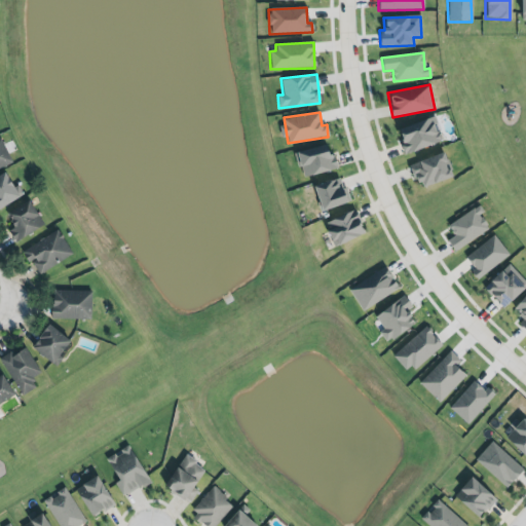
[(404,153),(442,140),(434,116),(396,128),(404,153)]
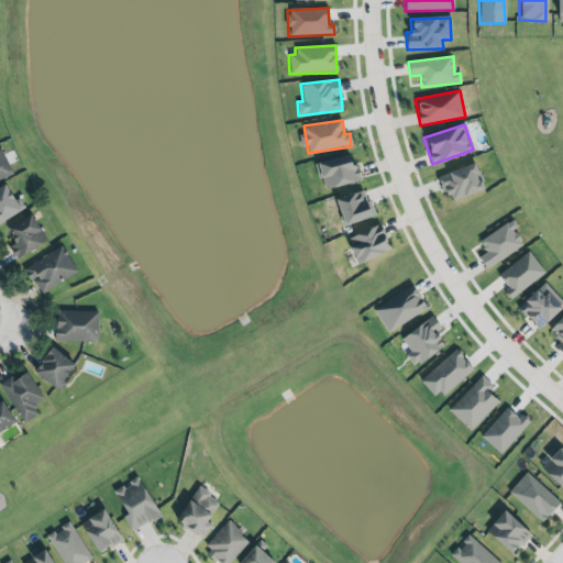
[(0,146),(14,176),(0,183),(0,146)]
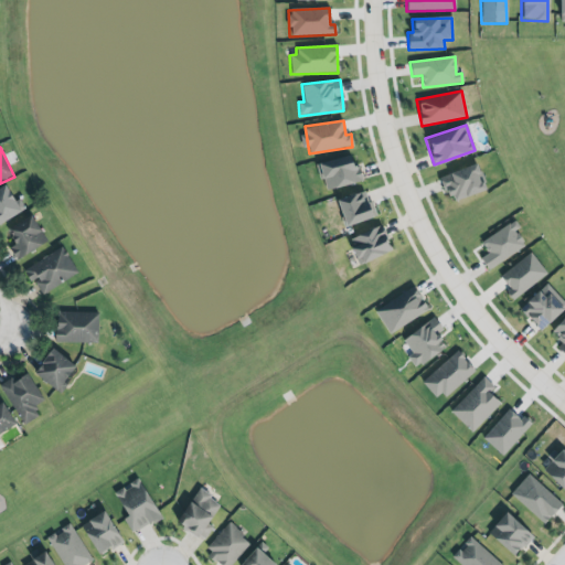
[(317,163),(324,190),(362,180),(358,163),(351,166),(348,155),(317,163)]
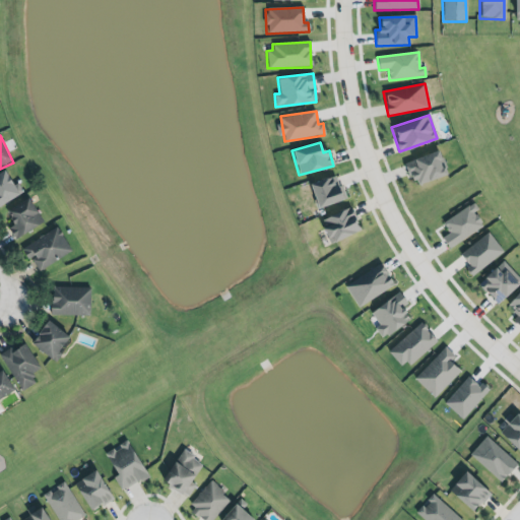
[(438,149),(404,161),(413,186),(447,174),(438,149)]
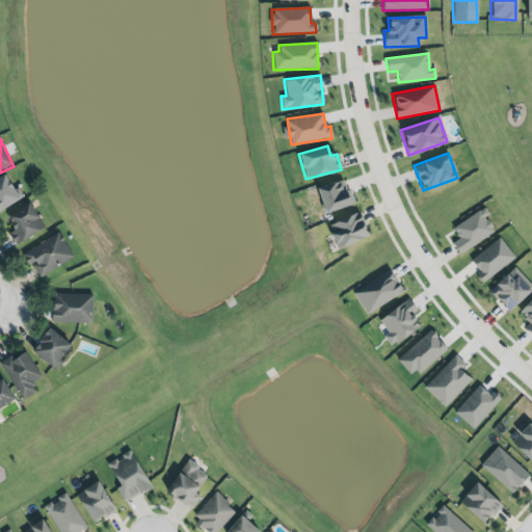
[(0,207),(18,198),(6,174),(0,176),(0,207)]
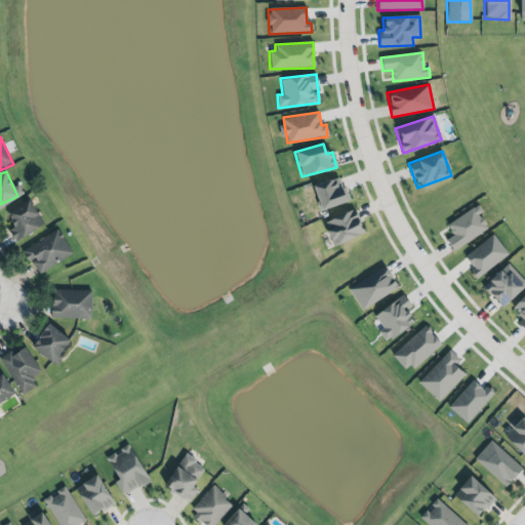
[(319,208),(349,200),(345,187),(340,188),(338,177),(312,185),(319,208)]
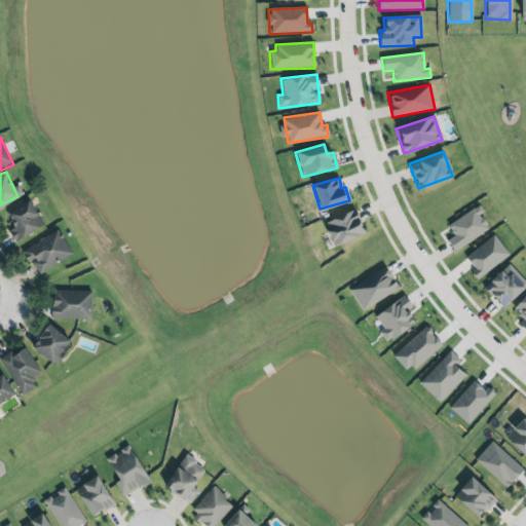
[(46,226),(39,231),(16,243),(10,233),(14,230),(11,225),(12,223),(7,217),(29,201),(46,226)]
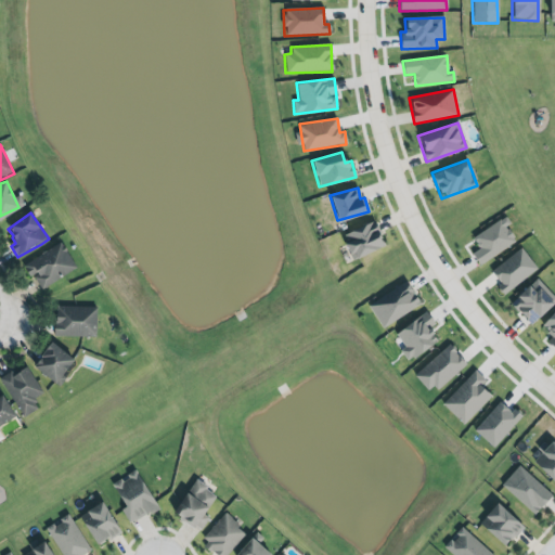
[(473,253),(479,248),(476,244),(475,236),(505,216),(510,223),(506,227),(507,229),(510,228),(517,239),(480,265),(473,253)]
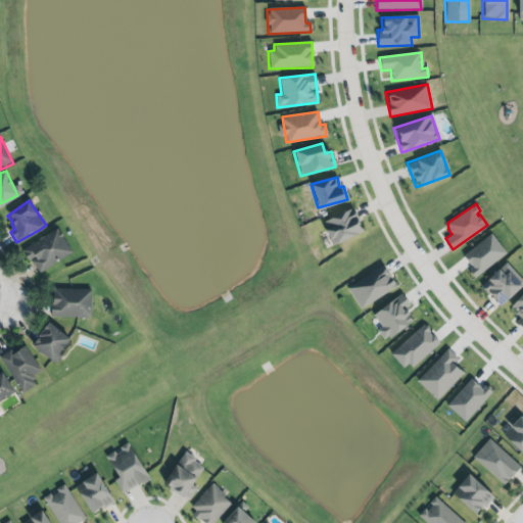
[(330,244),(361,233),(352,208),(322,220),(330,244)]
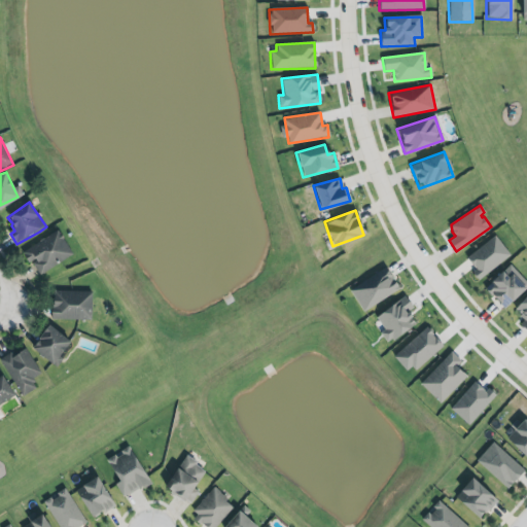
[(59,230),(64,236),(66,241),(73,253),(40,275),(32,261),(30,264),(23,252),(42,239),(59,230)]
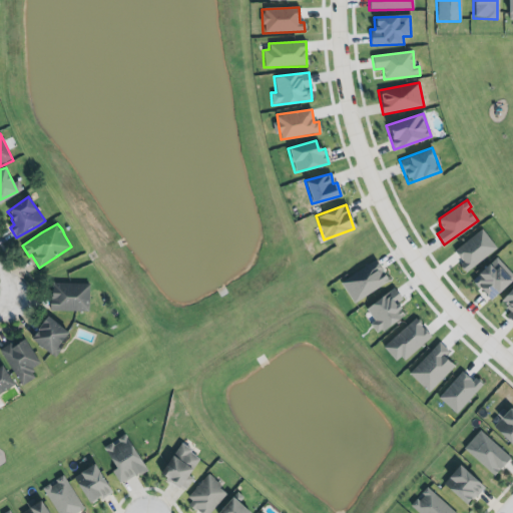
[(465,274),(496,248),(481,228),(453,250),(462,263),(458,266),(465,274)]
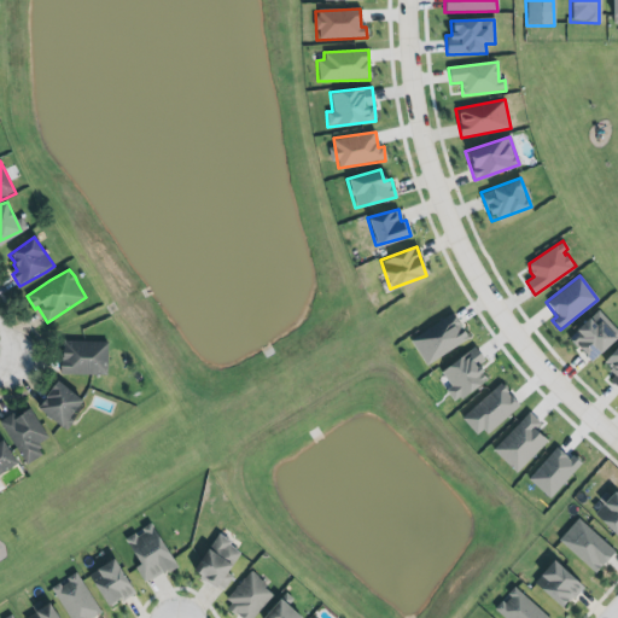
[(566,337),(589,362),(617,334),(617,333),(596,310),(566,337)]
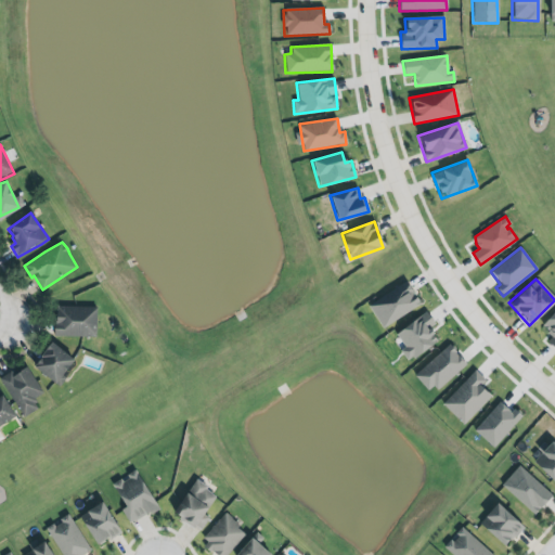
[(368,302),(379,326),(420,307),(408,283),(368,302)]
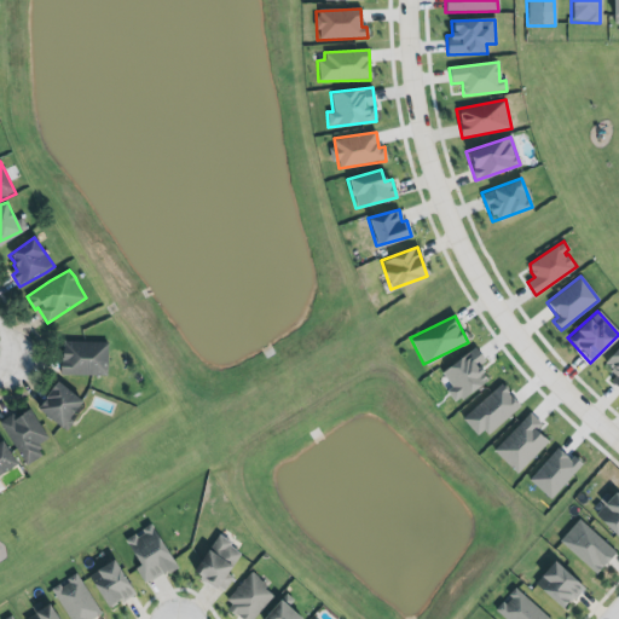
[(106,342),(59,341),(59,375),(106,376),(106,342)]
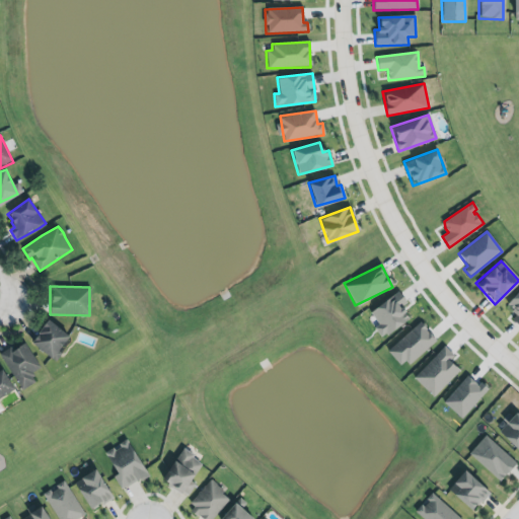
[(409,319),(400,306),(405,303),(397,292),(369,311),(378,324),(374,327),(380,338),(409,319)]
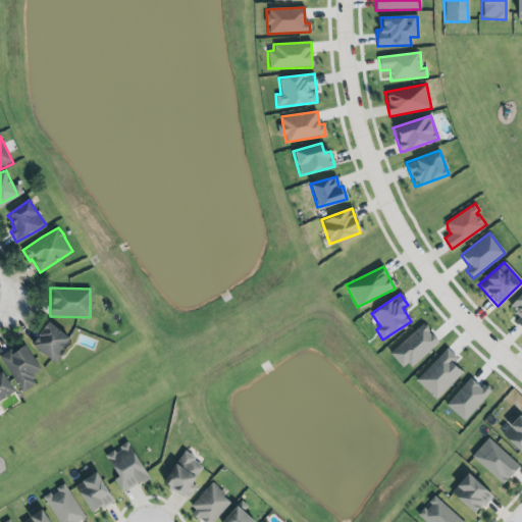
[(34,342),(35,338),(37,335),(41,332),(40,331),(44,326),(47,321),(50,318),(71,335),(58,351),(63,354),(57,362),(53,358),(53,357),(34,342)]
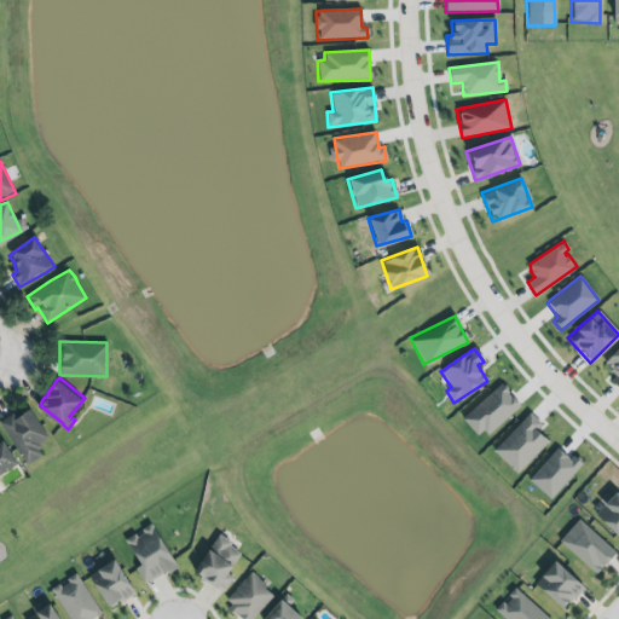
[(461,418),(503,382),(522,404),(489,434),(484,428),(475,435),(461,418)]
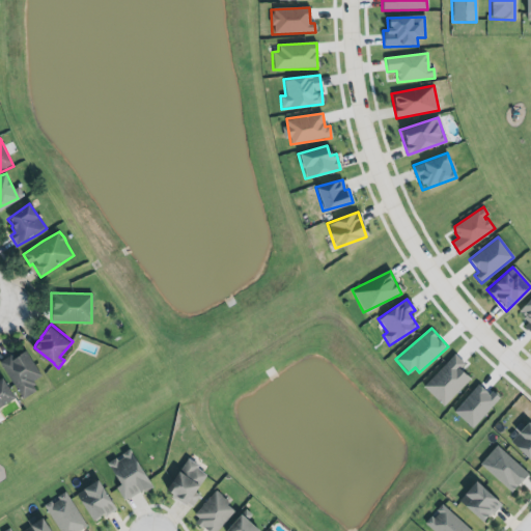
[(36,392),(31,382),(39,378),(26,350),(0,362),(19,400),(36,392)]
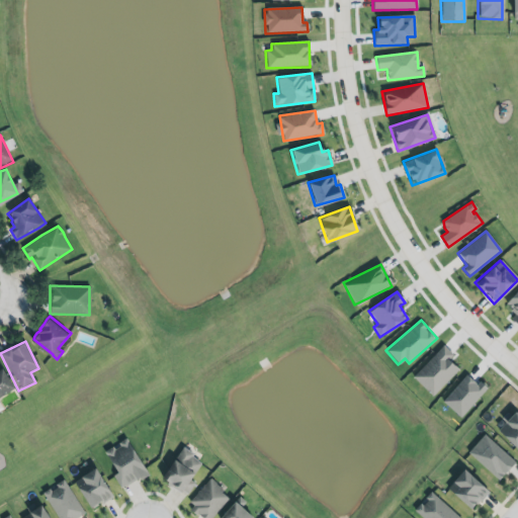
[(433,397),(457,369),(447,360),(452,354),(442,345),(412,377),(433,397)]
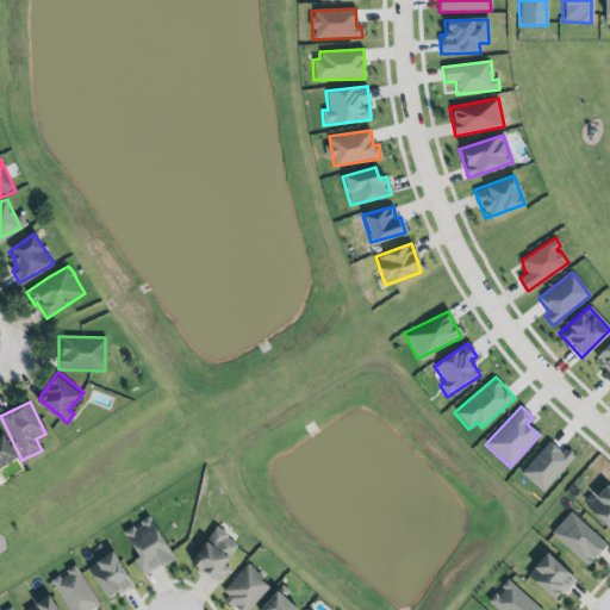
[(0,466),(14,459),(0,431),(0,466)]
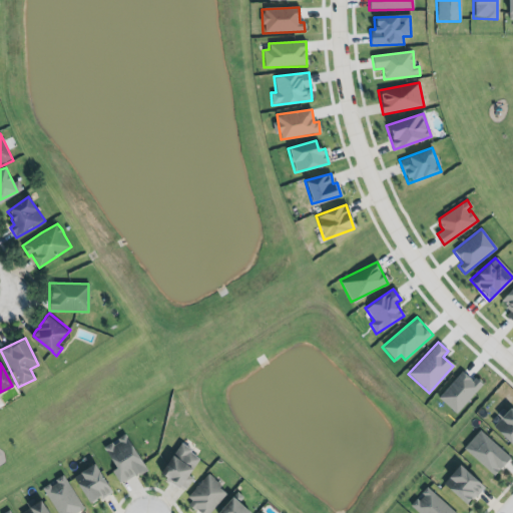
[(462,371),(438,397),(456,413),(483,383),(476,377),(473,381),(462,371)]
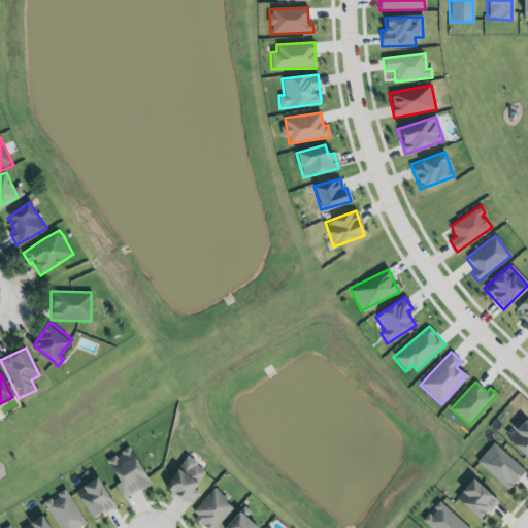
[(527,456),(508,437),(516,430),(512,425),(518,419),(521,422),(526,417),(527,418),(527,456)]
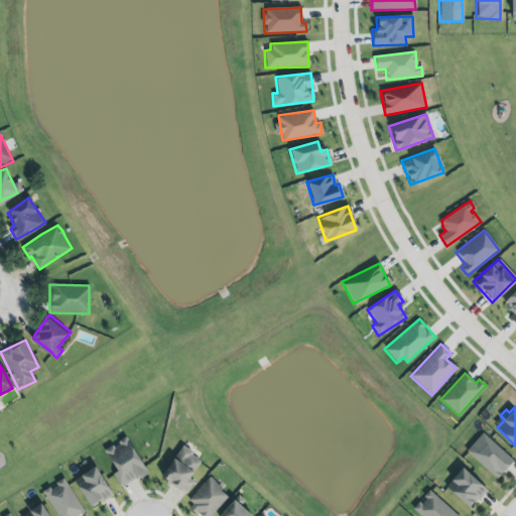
[(467,449),(484,431),(514,460),(503,472),(497,477),(467,449)]
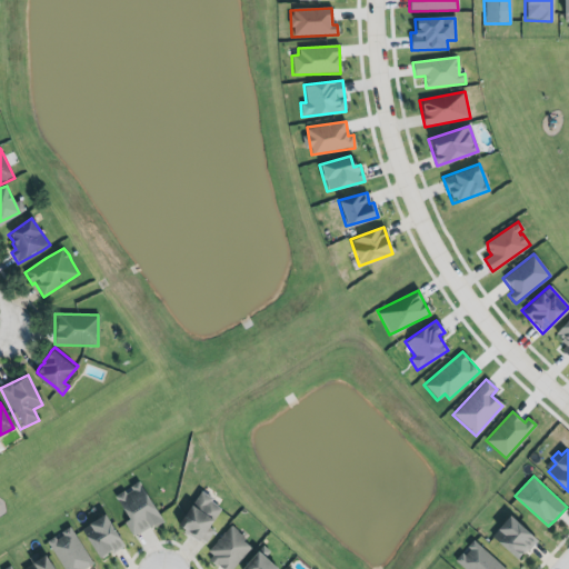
[(117,497),(128,515),(125,522),(129,532),(163,522),(140,482),(117,497)]
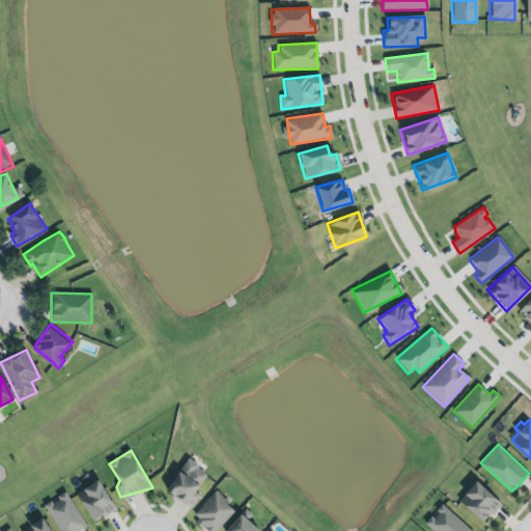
[(167,485),(188,456),(199,464),(197,467),(207,474),(196,490),(202,494),(194,506),(187,501),(186,504),(171,494),(173,491),(167,485)]
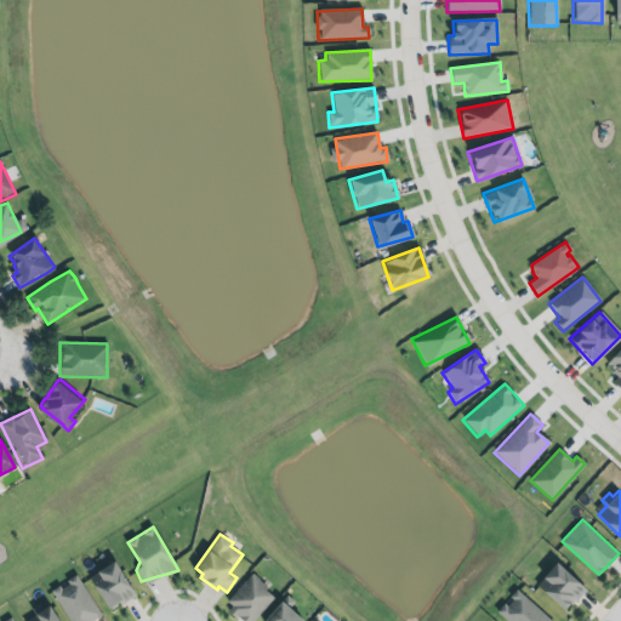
[(91,576),(110,609),(137,597),(117,558),(91,576)]
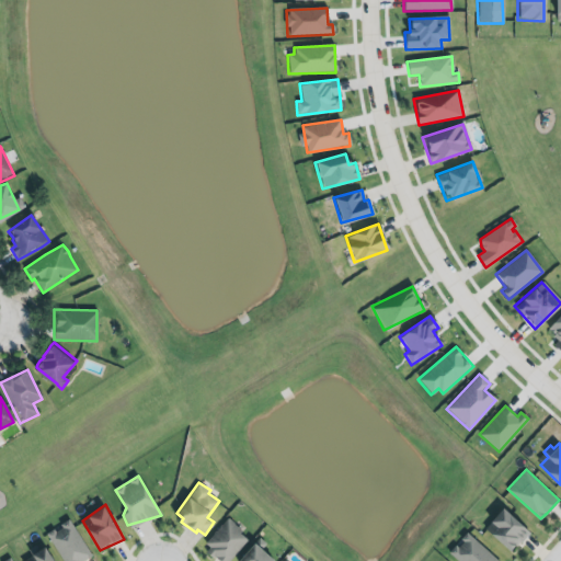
[(504,505),(530,530),(522,541),(519,540),(517,544),(515,542),(510,548),(485,527),(492,519),(491,518),(504,505)]
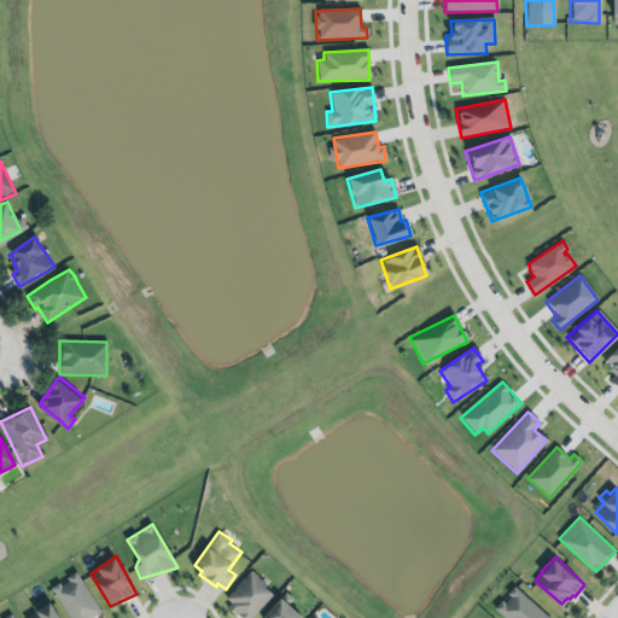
[(51,587),(71,617),(86,617),(99,605),(73,569),(51,587)]
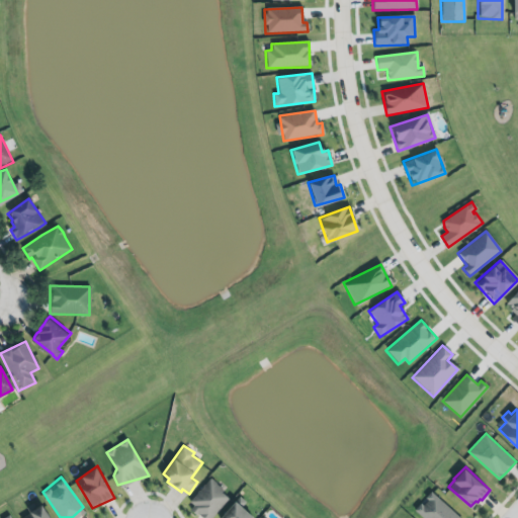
[(210,478),(224,489),(222,491),(230,498),(211,517),(203,517),(198,513),(196,515),(191,509),(195,505),(190,500),(210,478)]
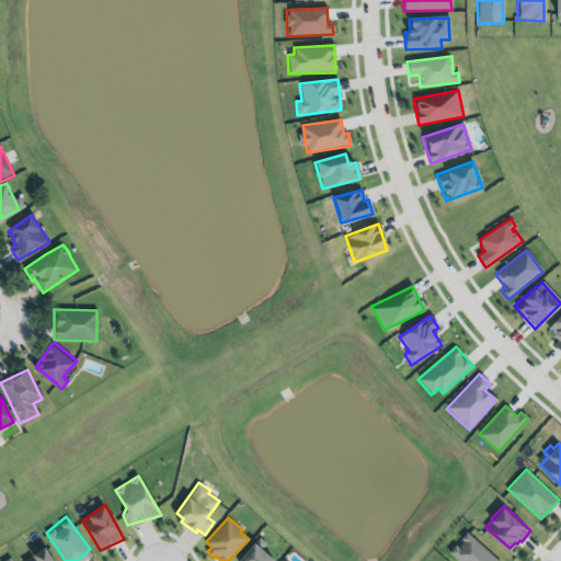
[(461,560),(450,551),(456,545),(458,547),(464,540),(461,538),(468,530),(502,560),(461,560)]
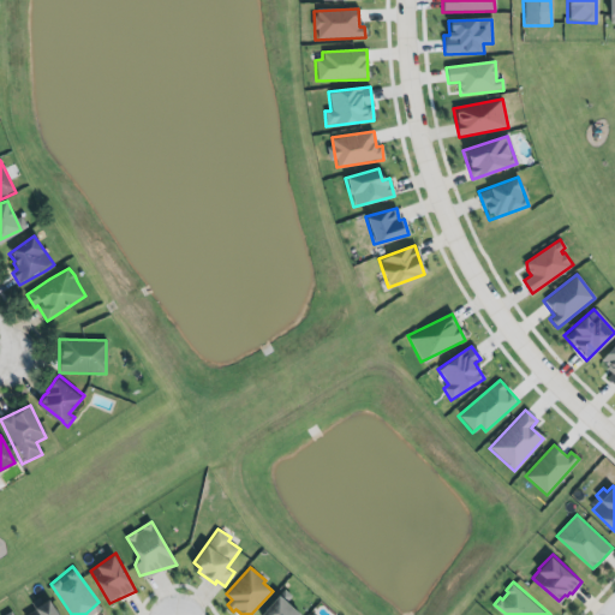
[(291,596),(280,589),(261,614),(296,614),(298,614),(285,605),(291,596)]
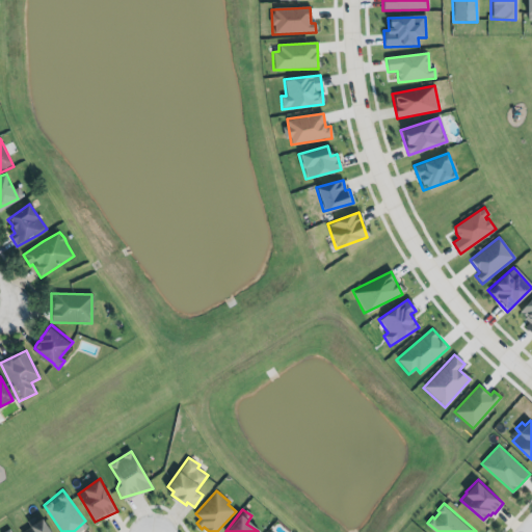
[(21,530),(22,531),(52,531),(41,513),(21,530)]
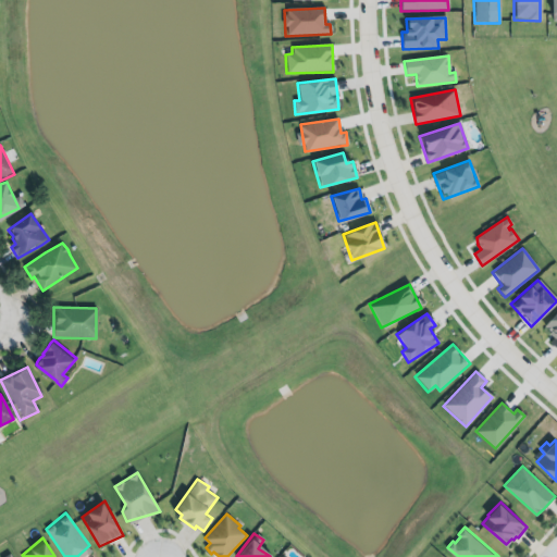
All buildings are outlined.
